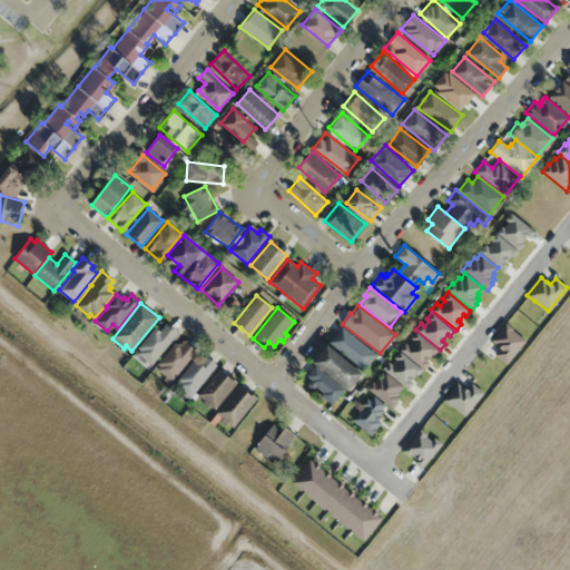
[(137,353),(151,364),(177,332),(166,323),(159,331),(155,326),(137,347),(140,350),(137,353)]
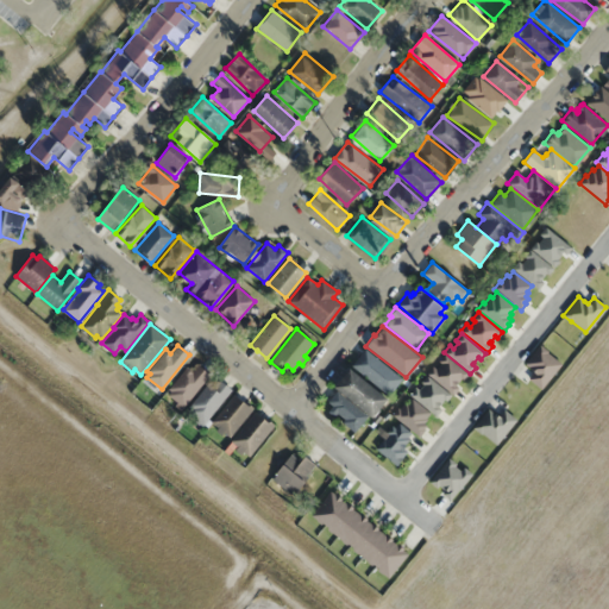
[(528,378),(533,372),(528,369),(529,368),(523,363),(539,345),(547,351),(546,352),(562,364),(540,389),(528,378)]
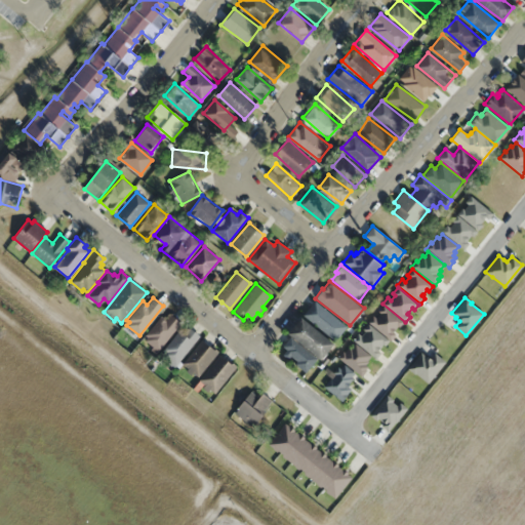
[(303,315),(314,300),(347,326),(334,340),(303,315)]
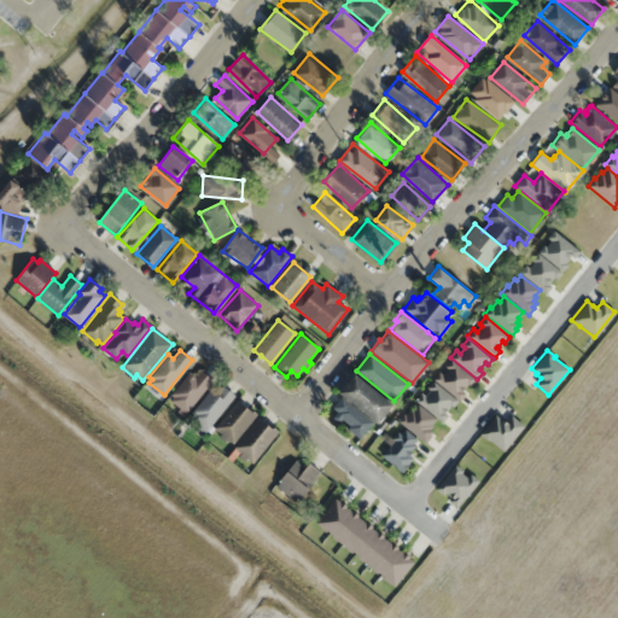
[(432,378),(438,371),(442,374),(448,368),(444,366),(450,359),(474,379),(470,385),(467,384),(464,389),(462,389),(461,391),(465,394),(460,401),(432,378)]
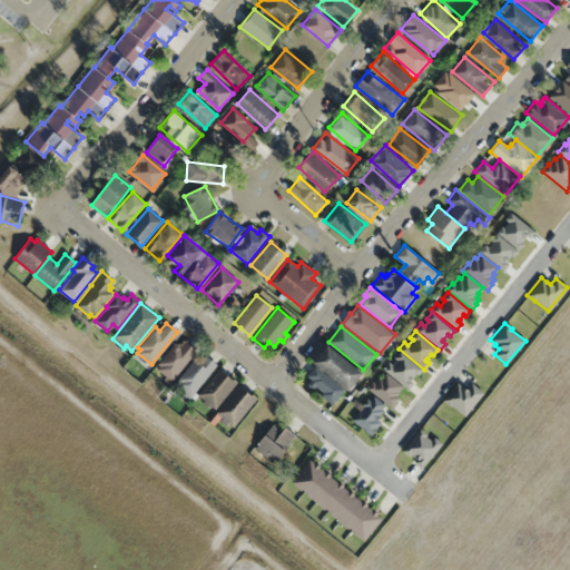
[(166,376),(157,370),(159,365),(157,364),(175,343),(179,346),(186,338),(197,349),(169,383),(164,379),(166,376)]
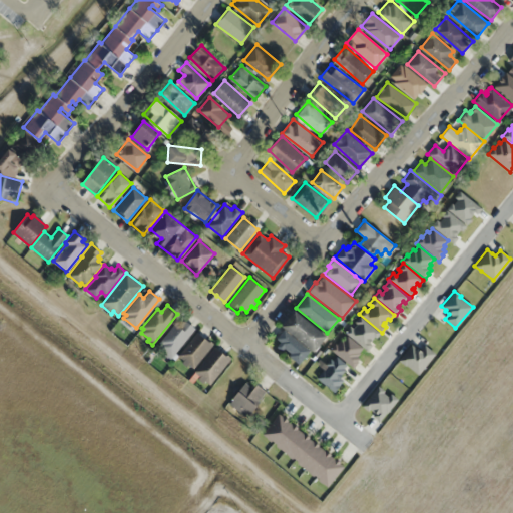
[(281,326),(294,310),(325,336),(313,352),(281,326)]
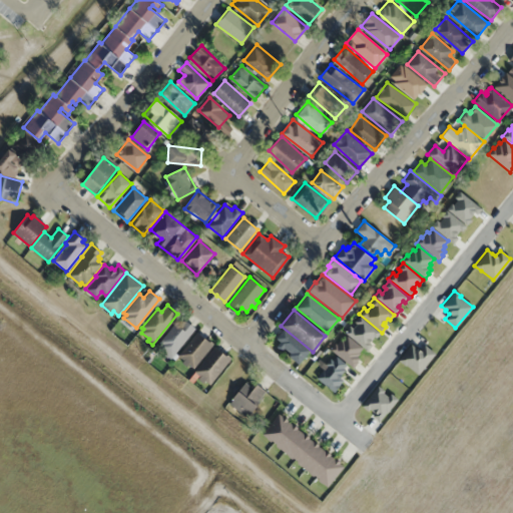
[(345,332),(350,326),(353,329),(357,324),(355,322),(359,316),(380,333),(376,338),(374,336),(370,341),(369,342),(372,345),(367,351),(345,332)]
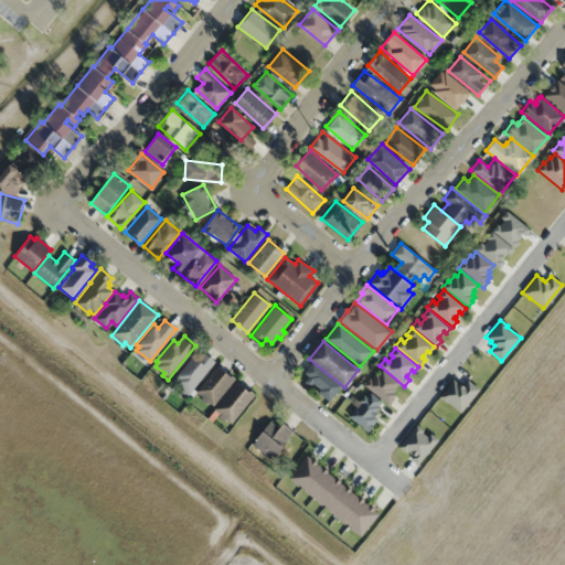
[(214,362),(187,395),(173,384),(178,379),(176,376),(192,355),(196,360),(203,352),(214,362)]
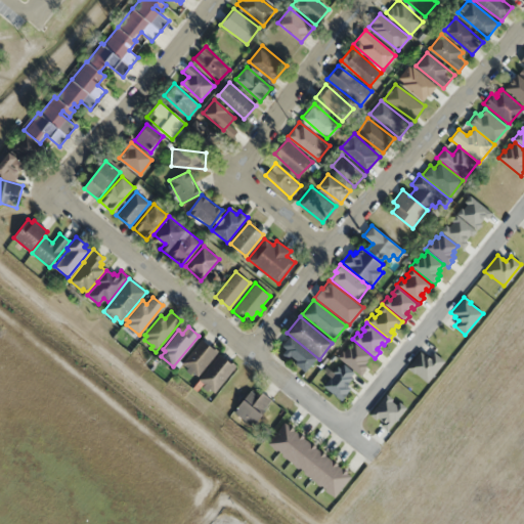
[(289,336),(316,357),(304,372),(294,363),(296,360),(290,355),(287,358),(281,354),(286,349),(281,345),(289,336)]
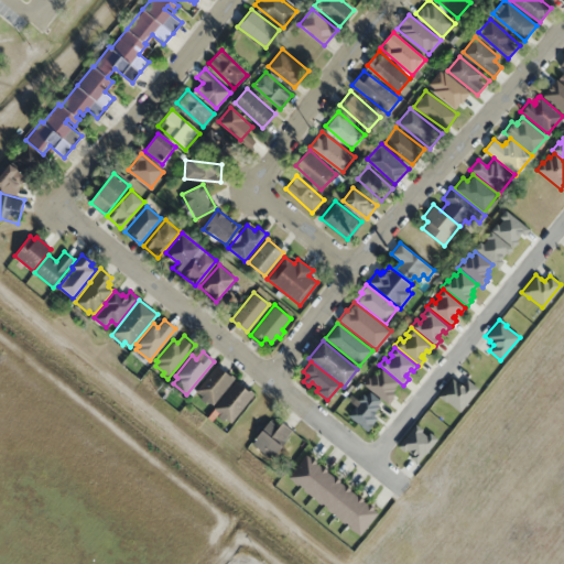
[(199,399),(205,403),(207,400),(213,404),(235,377),(228,371),(227,373),(216,365),(195,391),(202,396),(199,399)]
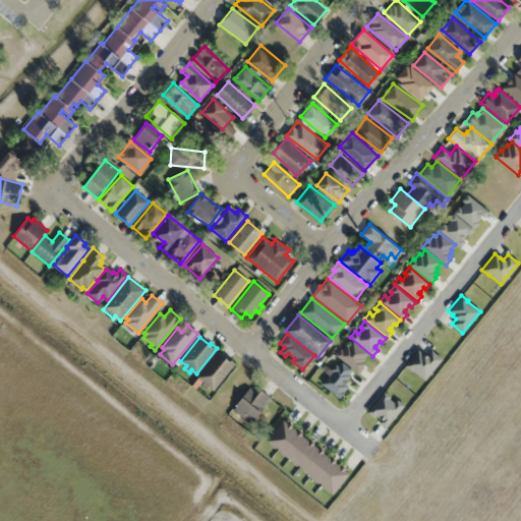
[(335,355),(340,348),(342,349),(346,343),(348,345),(351,340),(367,353),(363,358),(364,358),(362,362),(364,363),(362,366),(362,367),(358,373),(335,355)]
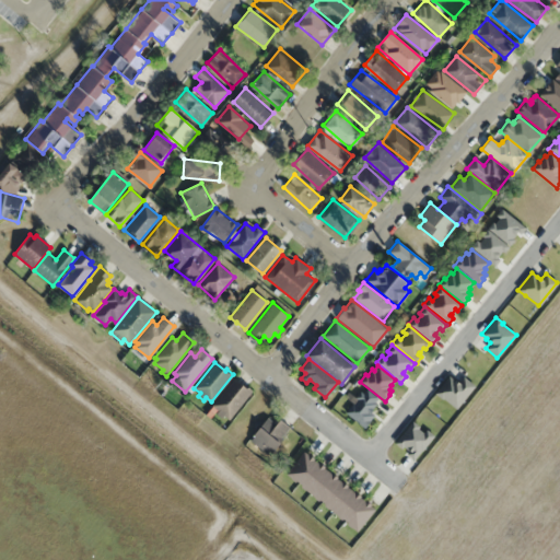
[(434,393),(448,375),(454,380),(457,382),(463,376),(475,385),(456,409),(442,398),(442,399),(434,393)]
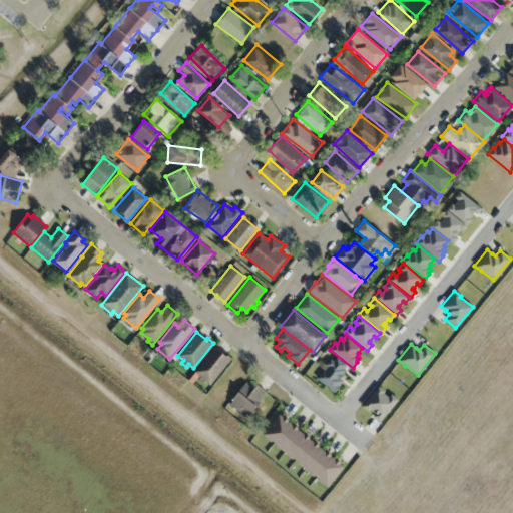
[(193,372),(214,347),(222,353),(223,351),(231,358),(209,384),(204,380),(202,383),(197,379),(199,377),(193,372)]
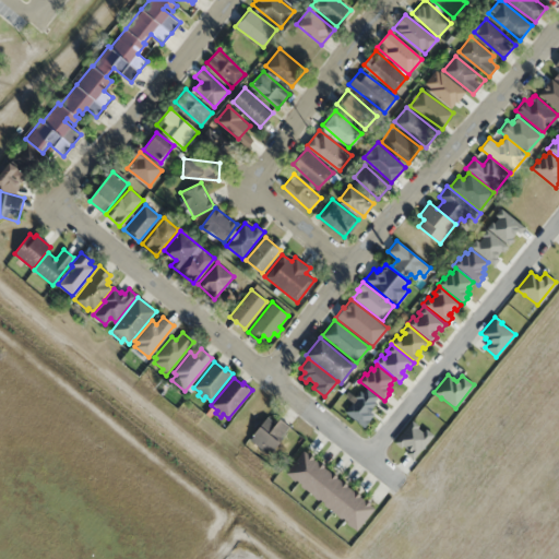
[(344,412),(352,402),(353,403),(357,399),(354,396),(359,390),(361,392),(365,388),(377,396),(373,402),(375,403),(370,408),(373,411),(371,413),(373,414),(364,427),(344,412)]
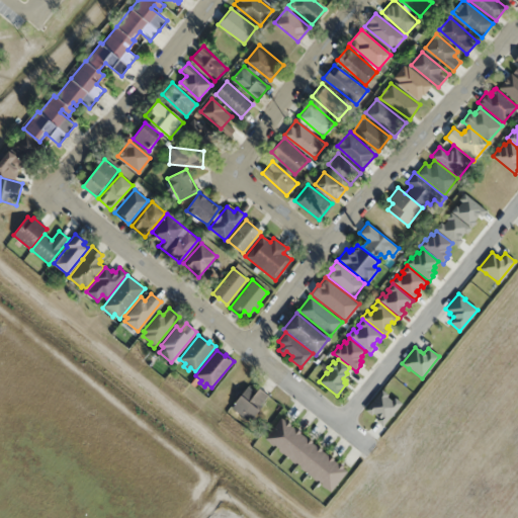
[(231,408),(235,403),(234,402),(247,385),(255,393),(258,387),(267,396),(260,404),(261,406),(248,422),(231,408)]
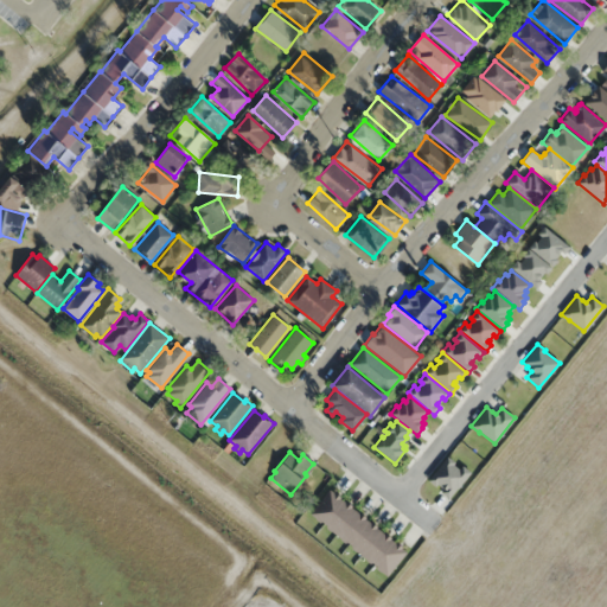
[(427,479),(447,457),(454,462),(453,464),(459,468),(461,465),(470,472),(448,498),(440,492),(443,489),(441,487),(438,484),(435,486),(427,479)]
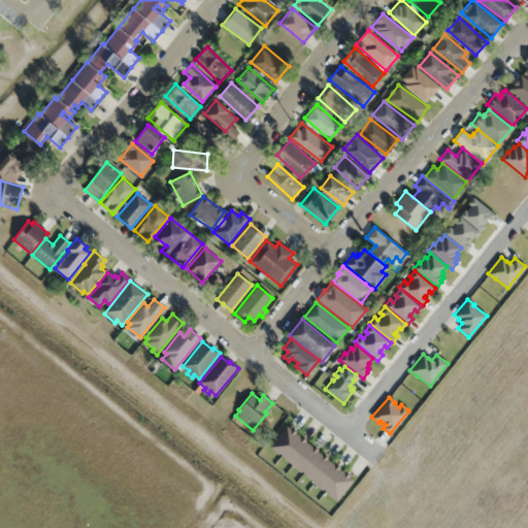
[(286,425),(291,429),(291,428),(296,432),(295,433),(300,437),(301,436),(305,439),(305,440),(312,447),(314,446),(318,450),(317,451),(323,455),(323,454),(327,457),(327,458),(334,464),(335,463),(339,467),(339,468),(344,472),(350,475),(349,476),(353,480),(336,500),(269,447),(286,425)]
